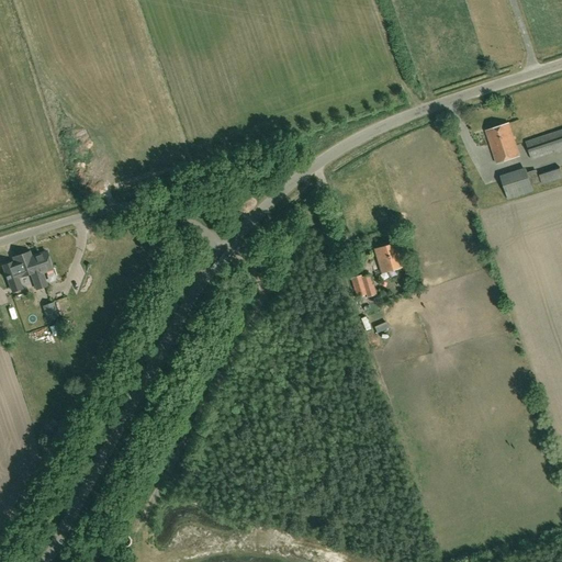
[(496,164),(519,156),(509,124),(486,132),(496,164)]
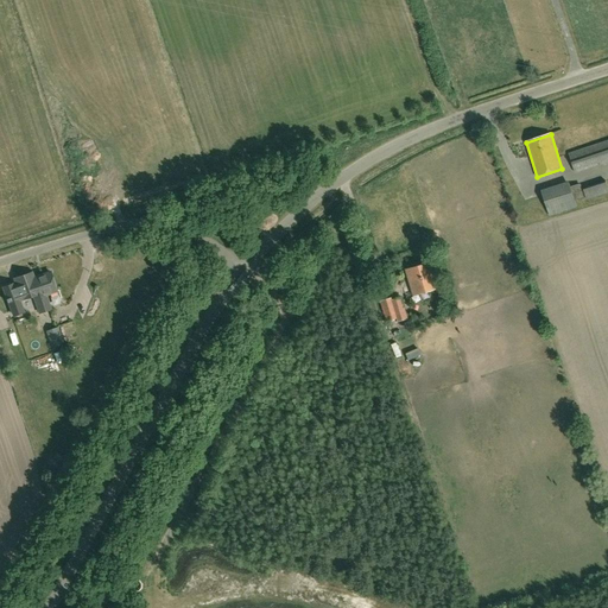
[(607,162),(607,141),(570,153),(576,172),(607,162)]
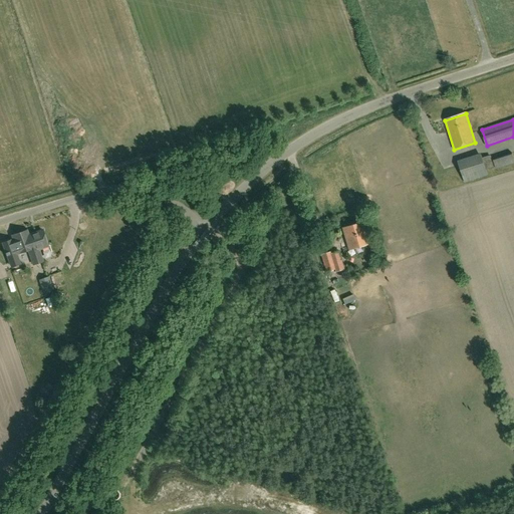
[(490,156),(483,158),(481,154),(458,161),(465,183),(488,176),(486,170),(494,167),(490,156)]
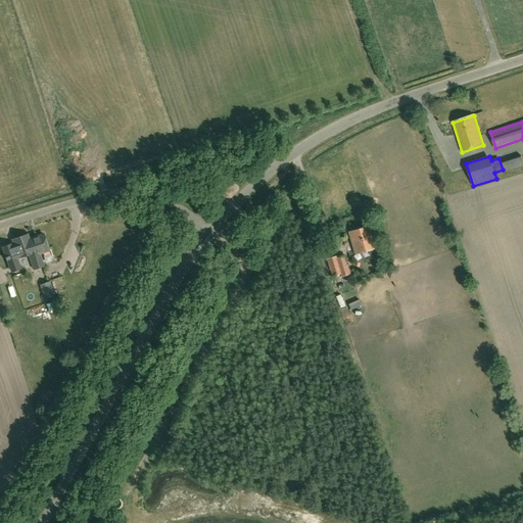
[(349,232),(357,253),(374,248),(368,227),(349,232)]
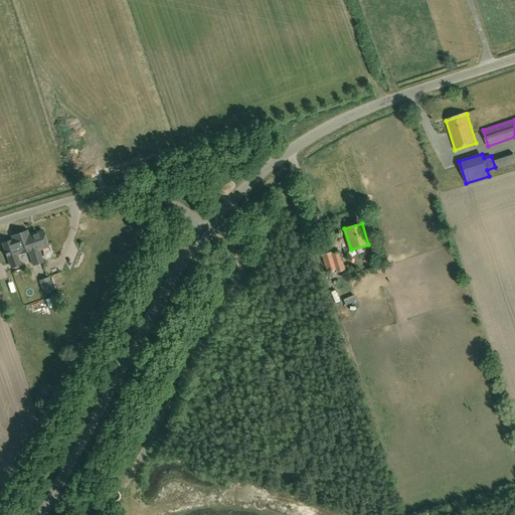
[(34,266),(39,264),(29,235),(27,230),(12,235),(19,253),(29,250),(34,266)]
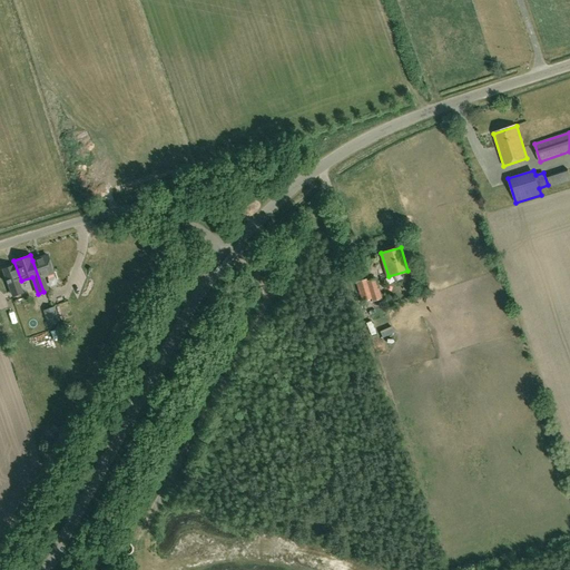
[(48,255),(32,261),(43,292),(48,290),(43,276),(53,273),(48,255)]
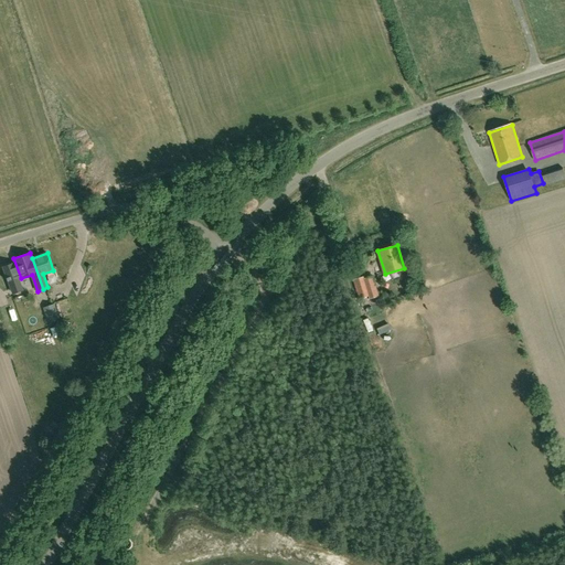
[(359,299),(369,297),(369,299),(379,296),(373,276),(364,278),(363,277),(352,280),(359,299)]
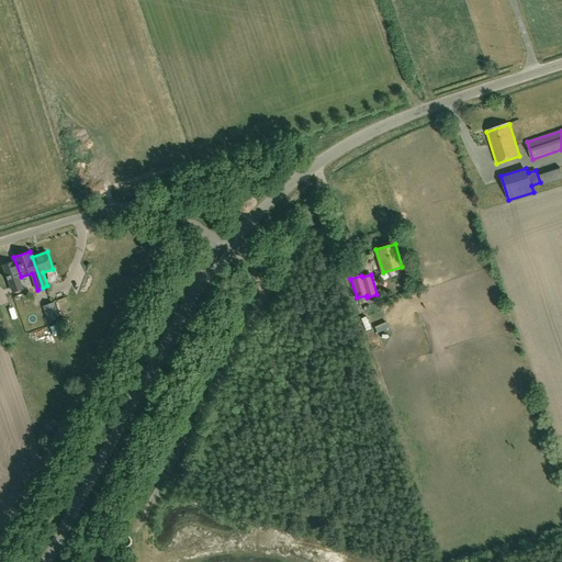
[(47,321),(59,317),(54,302),(43,306),(47,321)]
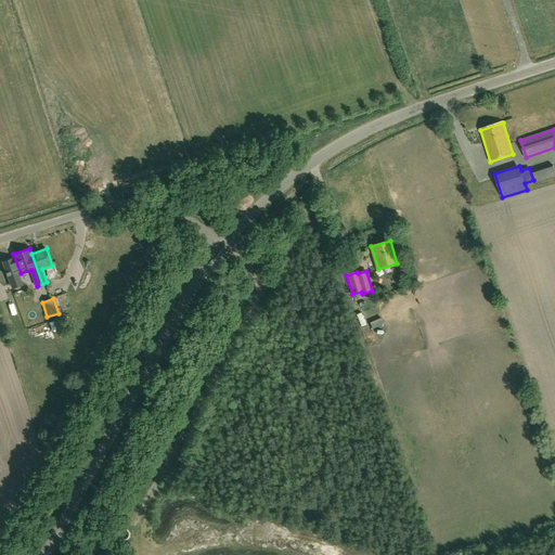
[(64,315),(53,320),(56,330),(67,326),(64,315)]
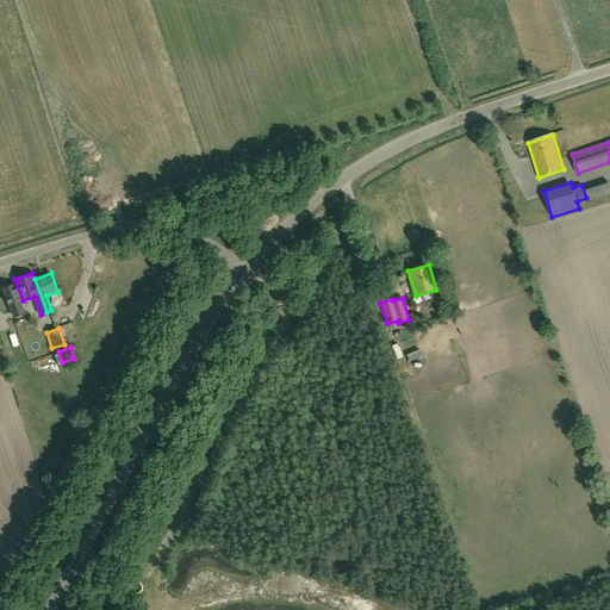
All buildings are outlined.
